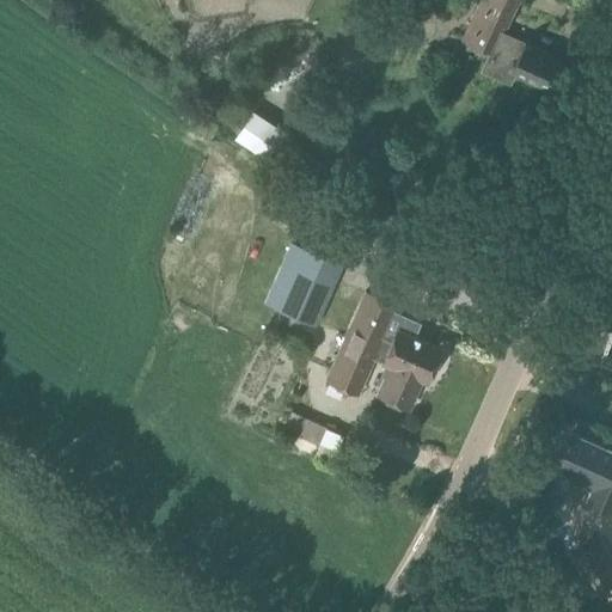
[(481,0),(463,40),(491,53),(489,60),(552,89),(565,60),(506,34),(519,0),(481,0)]
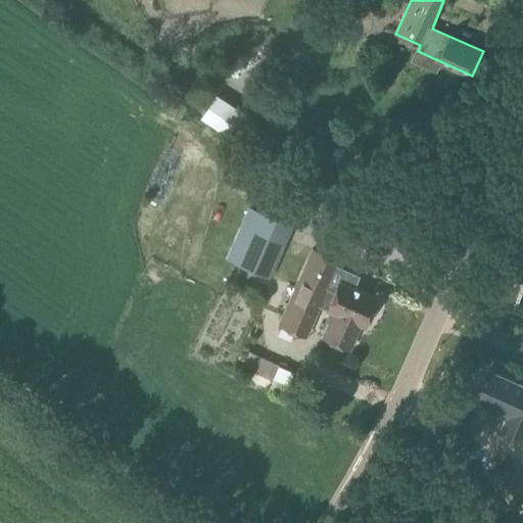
[(216,95),(201,116),(227,134),(230,130),(242,113),(216,96),(216,95)]
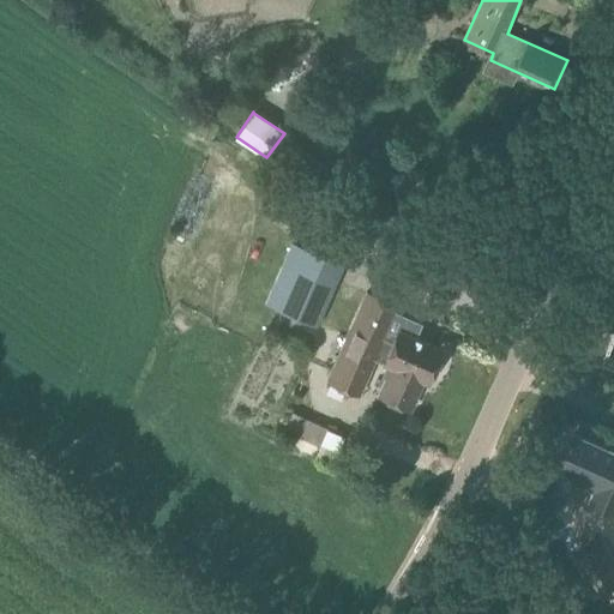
[(276,306),(275,308),(317,327),(343,266),(301,247),(276,306)]
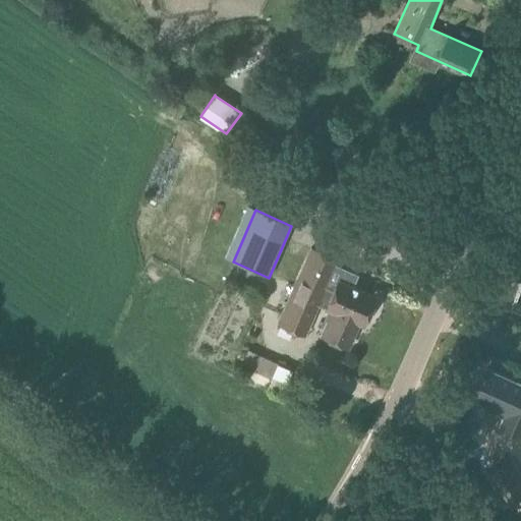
[(307,245),(275,324),(302,336),(316,304),(332,266),(336,257),(307,245)]
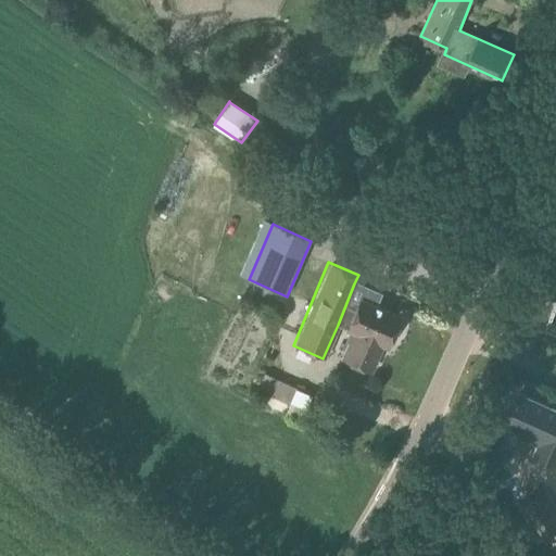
[(354,283),(338,325),(346,328),(346,329),(353,331),(349,342),(349,341),(342,357),(371,369),(377,355),(376,355),(380,342),(386,344),(399,314),(374,303),(378,292),(361,286),(361,287),(354,283)]
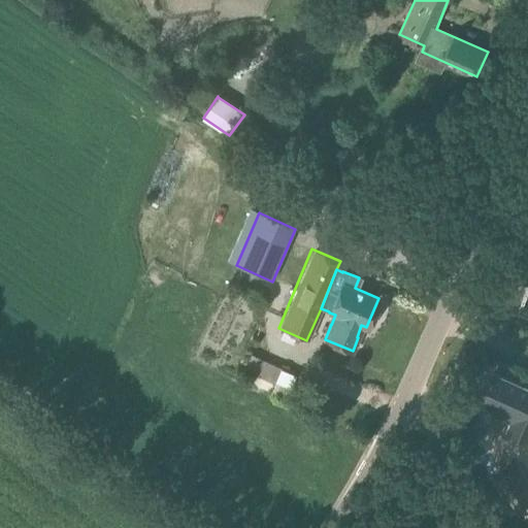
[(272,355),(269,365),(286,371),(289,361),(272,355)]
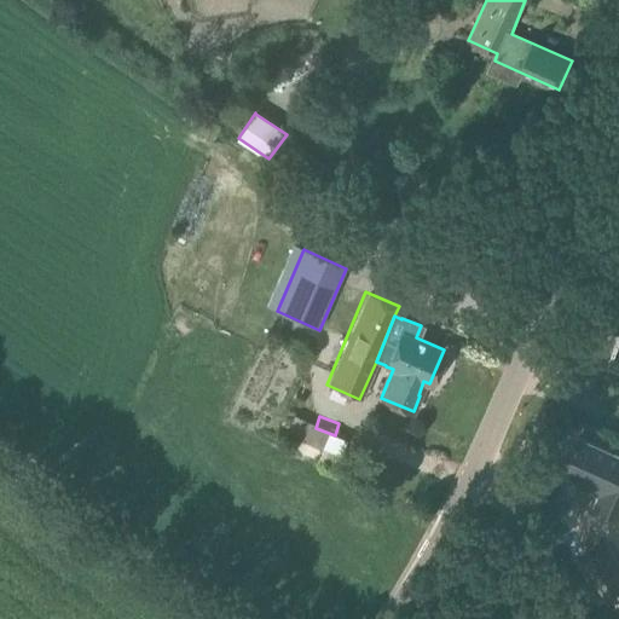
[(618,456),(579,439),(565,472),(583,480),(583,479),(588,480),(584,487),(606,497),(602,504),(618,510),(618,456)]
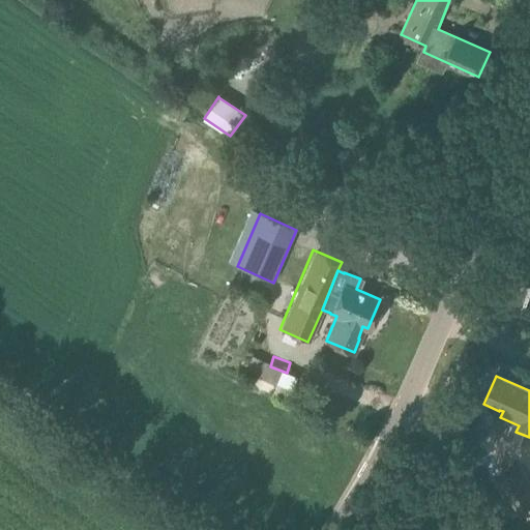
[(529,483),(522,469),(497,483),(514,513),(529,503),(529,483)]
